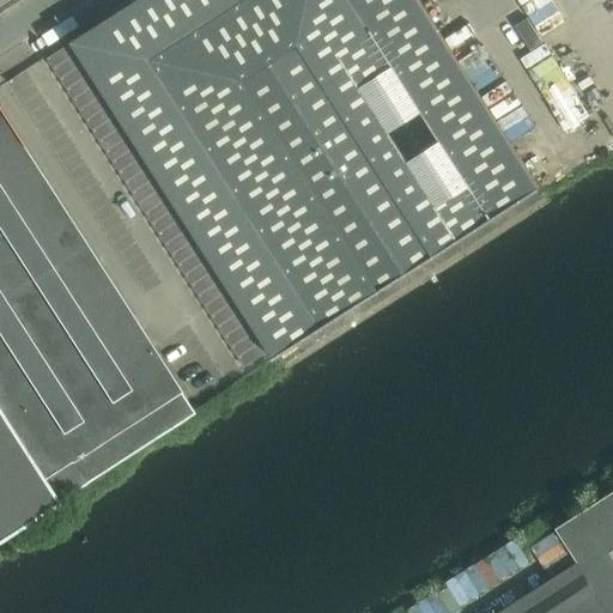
[(540,189),(418,0),(133,0),(71,40),(274,358),(323,327),(540,189)]
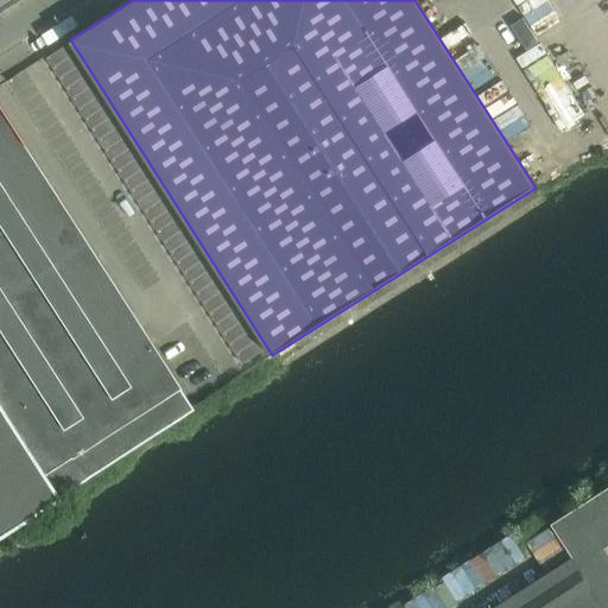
[(487,57),(466,67),(474,86),(495,76),(487,57)]
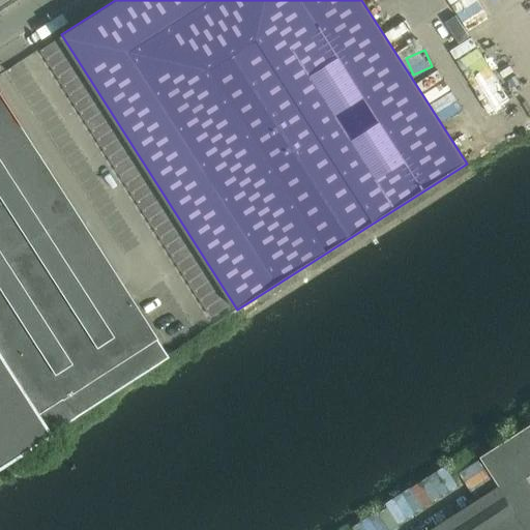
[(0,463),(49,432),(167,356),(0,96),(0,463)]
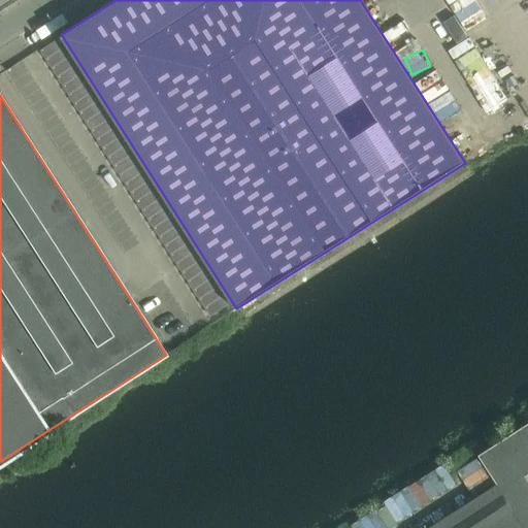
[(527,527),(527,423),(479,455),(498,484),(497,484),(526,527),(527,527)]
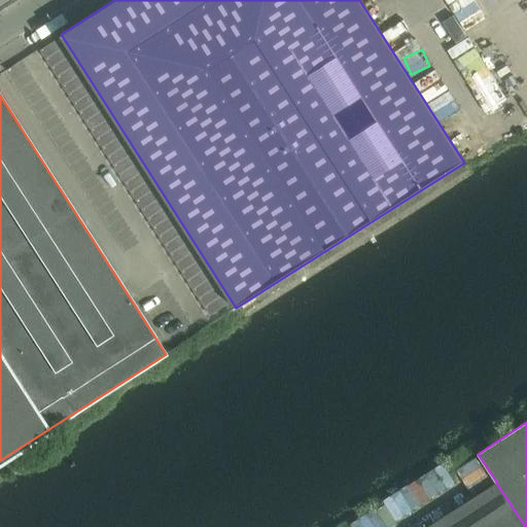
[(525,526),(496,483),(496,484),(478,455),(457,467),(476,496),(427,526),(525,526)]
